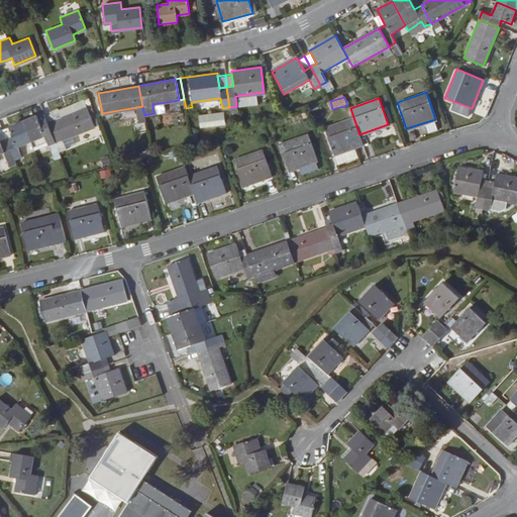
[(46,124),(86,109),(83,100),(58,110),(57,108),(42,114),(46,124)]
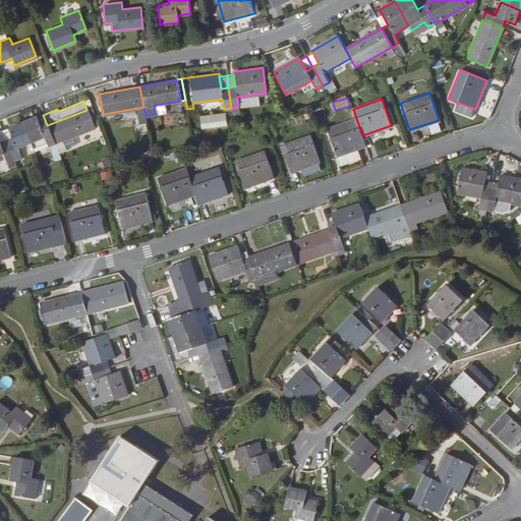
[(94,129),(87,110),(47,125),(54,145),(94,129)]
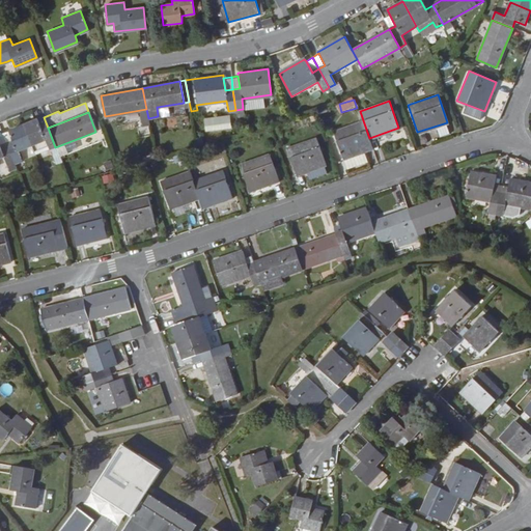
[(205,132),(232,130),(231,116),(204,117),(205,132)]
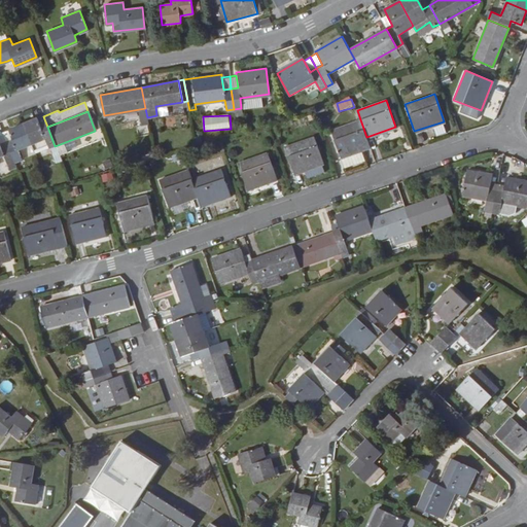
[(47,127),(43,116),(23,125),(30,144),(44,138),(48,148),(55,146),(47,127)]
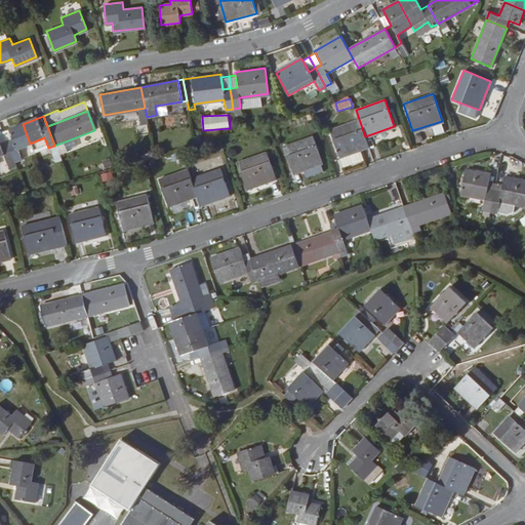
[(365,136),(359,119),(329,129),(338,156),(368,146),(365,136)]
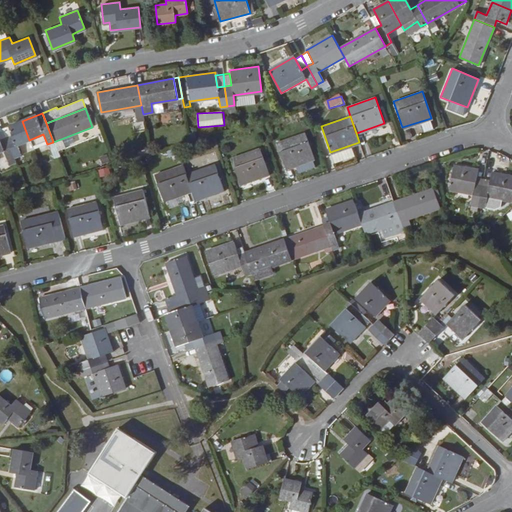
[(29,140),(22,121),(8,127),(12,136),(6,139),(13,158),(19,155),(15,145),(29,140)]
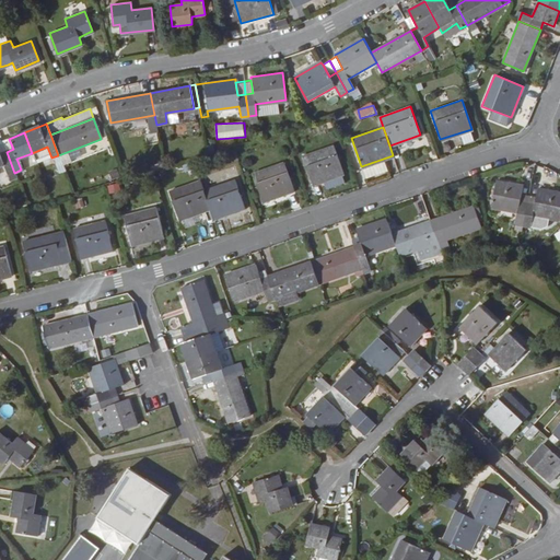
[(13,149),(9,139),(2,141),(7,152),(13,149)]
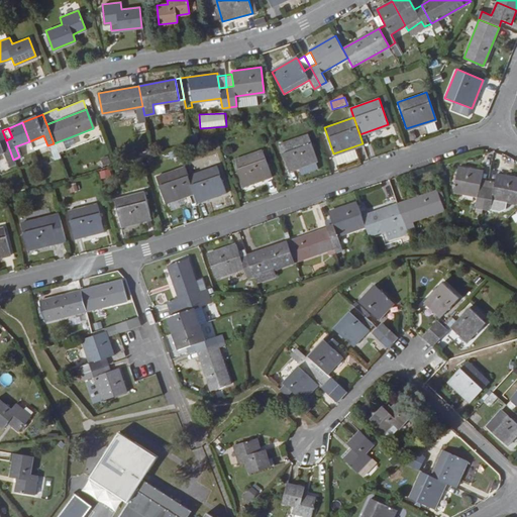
[(317,160),(308,133),(279,143),(287,170),(297,167),(314,161),(317,160)]
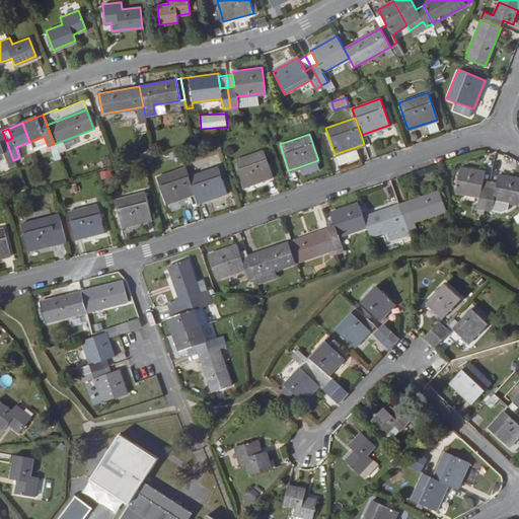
[(13,160),(6,141),(0,142),(0,153),(3,152),(7,162),(13,160)]
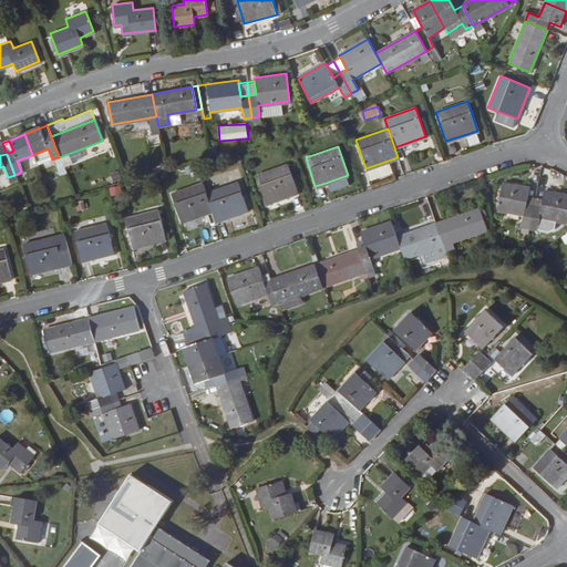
[(287,164),(255,174),(265,204),(297,193),(287,164)]
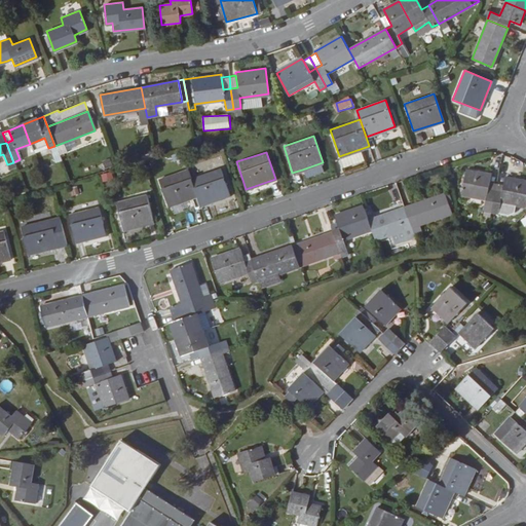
[(304,177),(322,171),(320,163),(302,170),(304,177)]
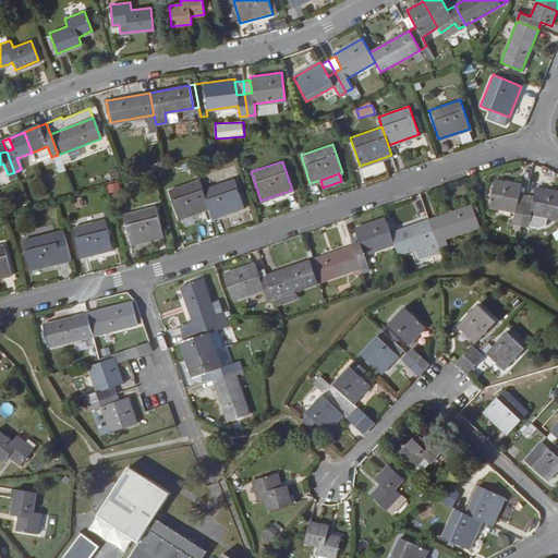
[(208,208),(202,189),(198,179),(168,190),(178,219),(208,208)]
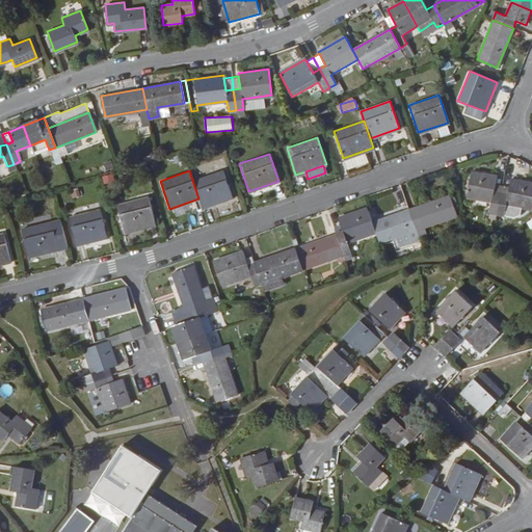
[(232,197),(222,170),(192,180),(198,198),(202,207),(232,197)]
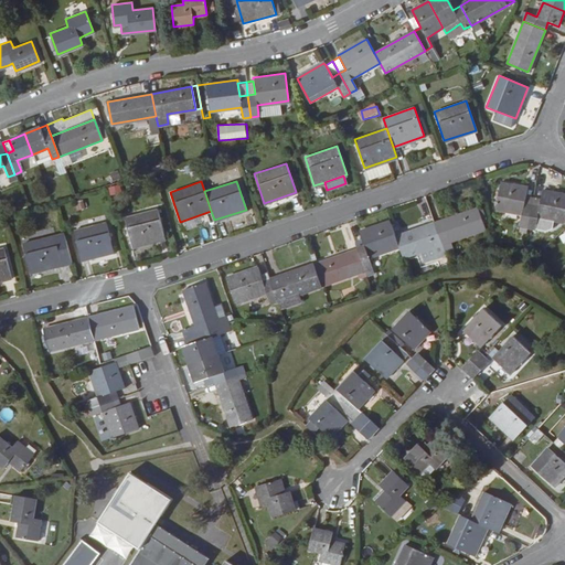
[(524,203),(525,195),(526,188),(500,182),(494,211),(521,216),(519,227),(526,230),(531,205),(524,203)]
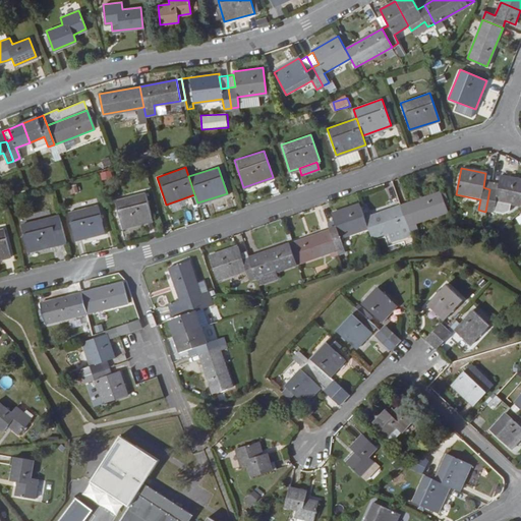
[(520,207),(520,199),(520,179),(501,176),(499,183),(498,190),(489,189),(485,212),(494,213),(496,201),(520,207)]
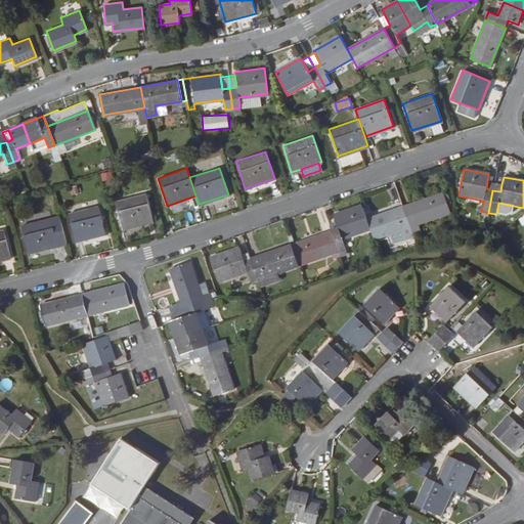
[(492,190),(494,183),(487,181),(486,188),(492,190)]
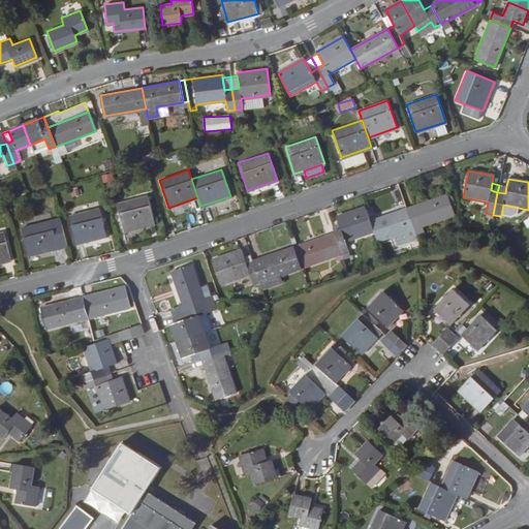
[(505,193),(506,186),(499,185),(497,192),(505,193)]
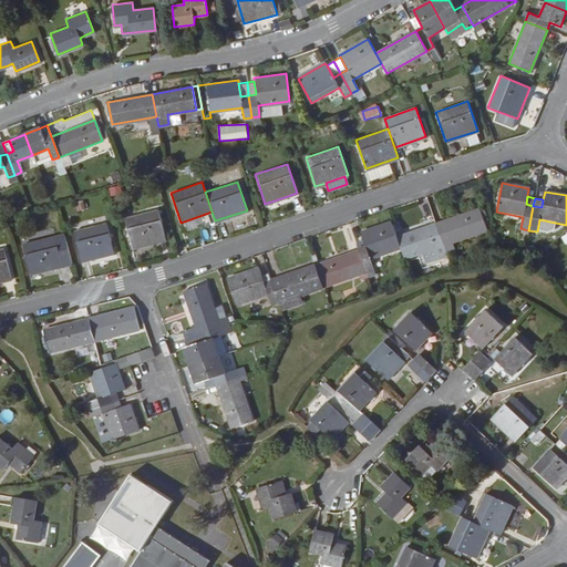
[(451,243),(486,230),(480,209),(435,224),(446,256),(446,257),(455,255),(451,243)]
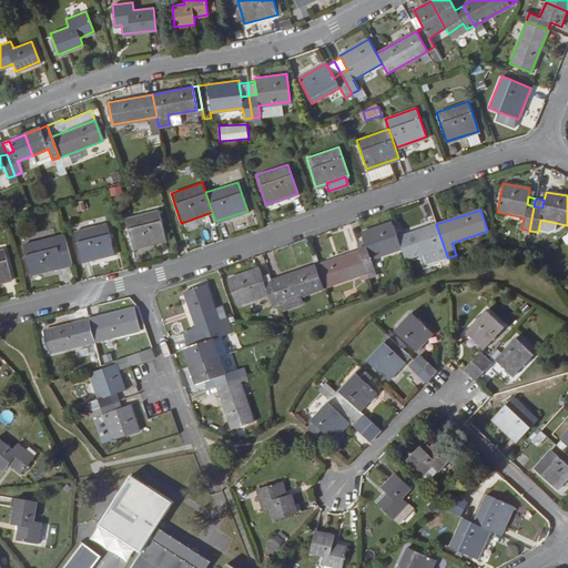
[(124,219),(132,249),(165,241),(158,211),(124,219)]
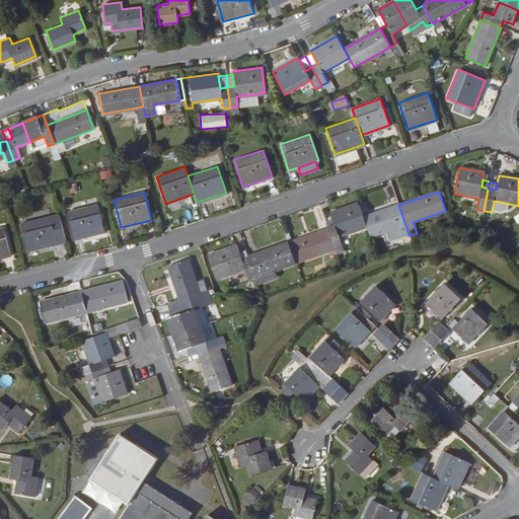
[(97,204),(67,212),(75,239),(104,232),(97,204)]
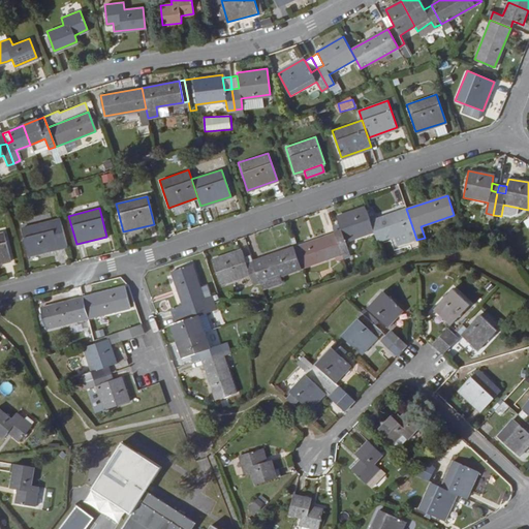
[(345,242),(373,232),(369,222),(364,209),(337,218),(340,226),(342,231),(334,235),(341,254),(348,251),(345,242)]
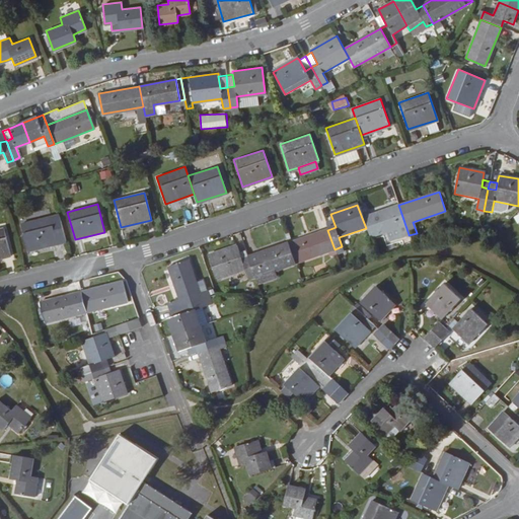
[(409,234),(398,205),(362,218),(366,228),(369,237),(385,232),(396,228),(399,238),(409,234)]
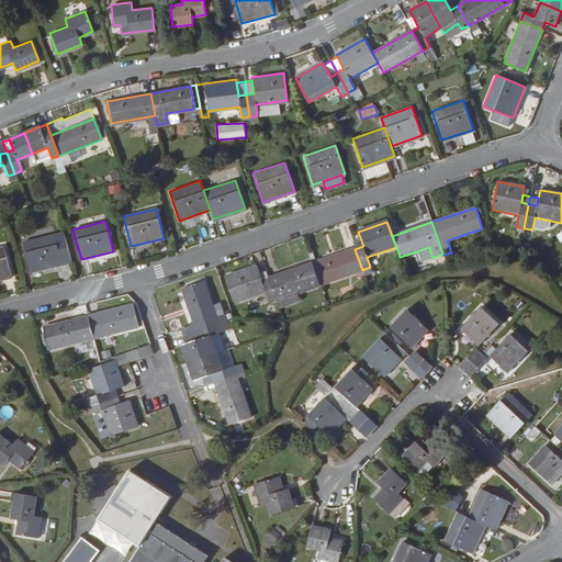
[(71,261),(64,232),(22,242),(30,271),(71,261)]
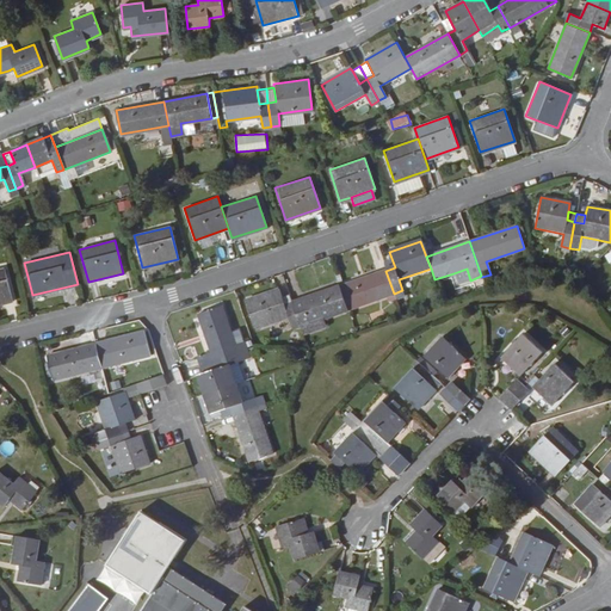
[(4,269),(0,269),(0,303),(12,301),(4,269)]
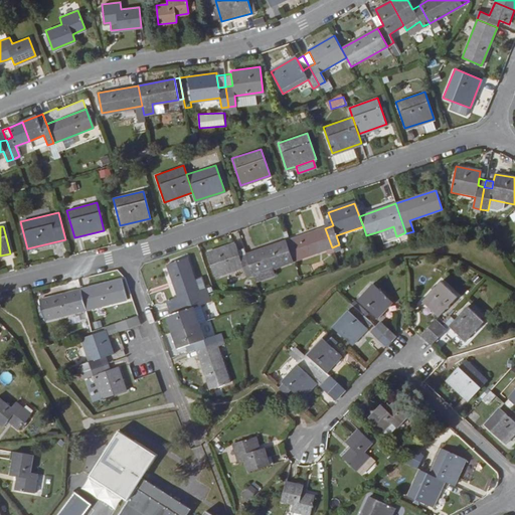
[(396,236),(393,226),(382,230),(385,239),(396,236)]
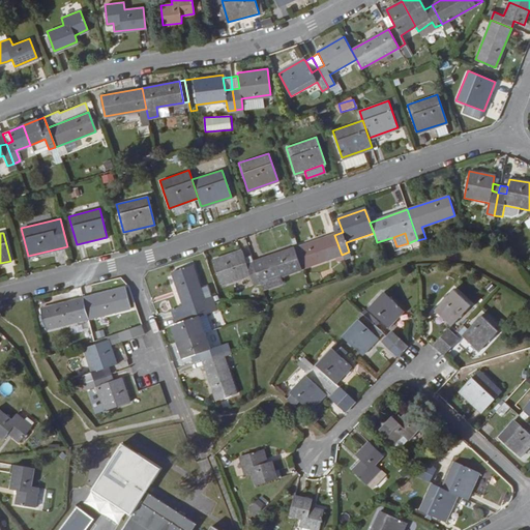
[(342,255),(334,235),(294,248),(300,269),(342,255)]
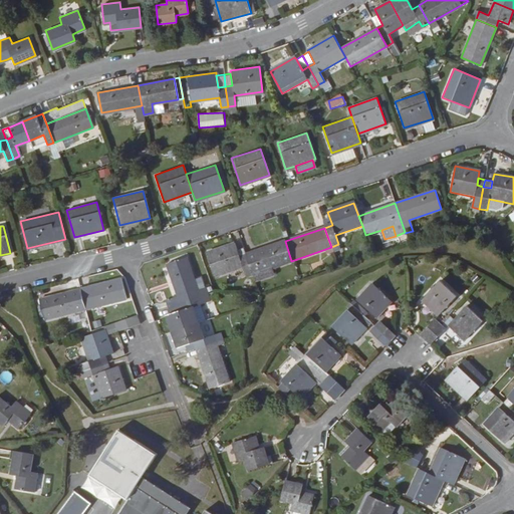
[(291,261),(285,241),(245,255),(252,274),(271,268),(291,261)]
